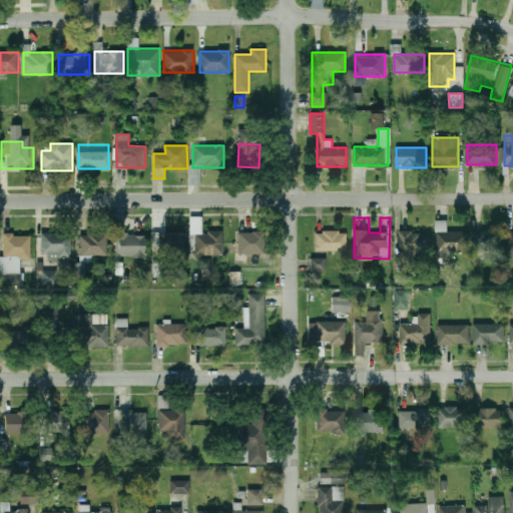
[(223,254),(223,231),(201,231),(201,218),(191,218),(191,254),(223,254)]
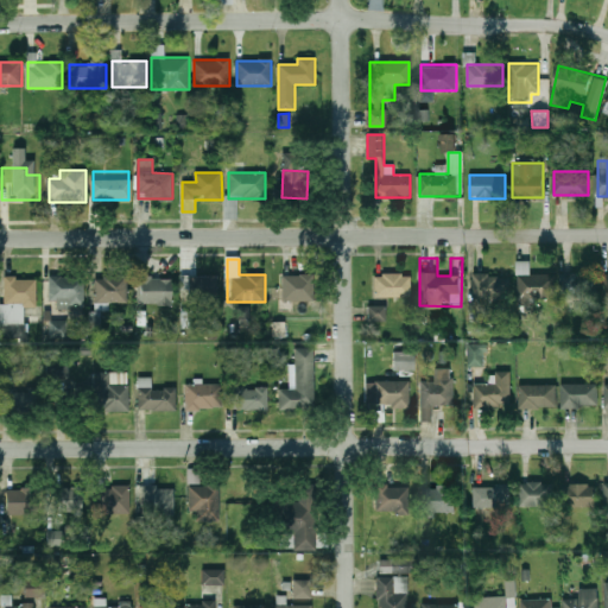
[(555,298),(555,273),(519,273),(519,298),(555,298)]
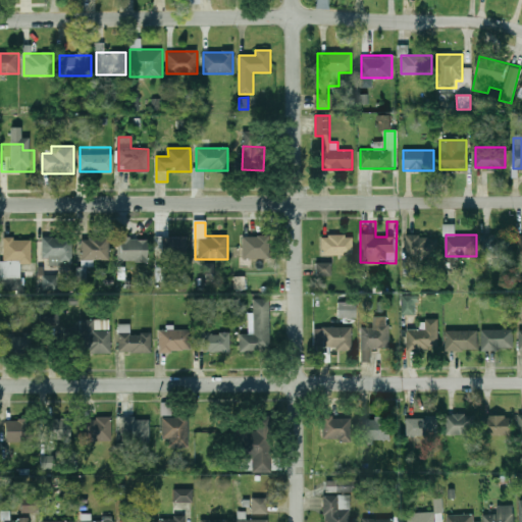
[(322,236),(322,256),(353,256),(353,236),(322,236)]
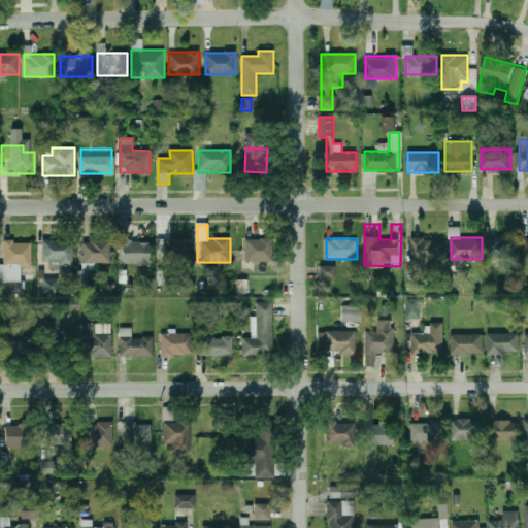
[(444,259),(444,238),(410,238),(410,259),(444,259)]
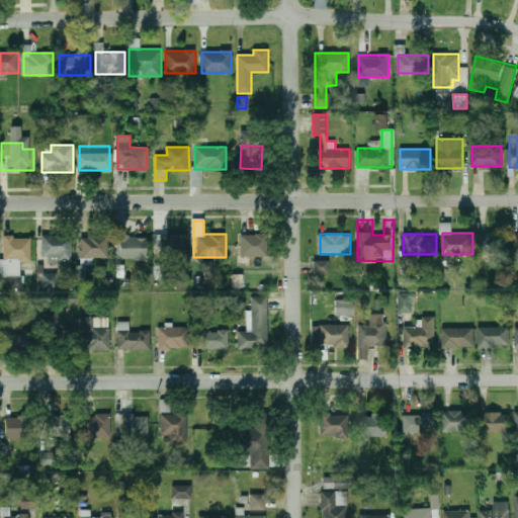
[(478,255),(508,255),(508,234),(478,234),(478,255)]
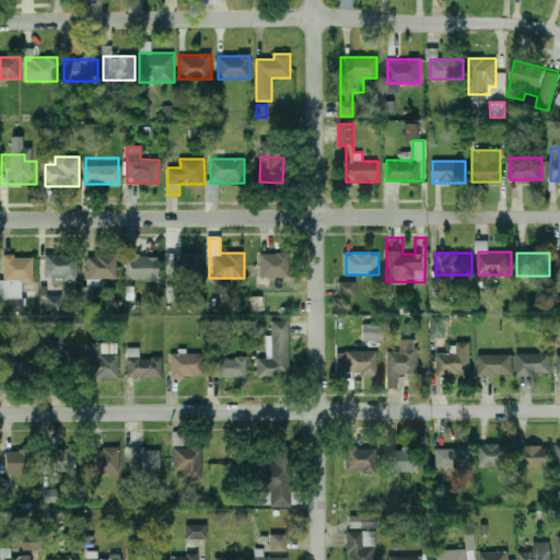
[(168,254),(168,278),(200,278),(200,254),(168,254)]
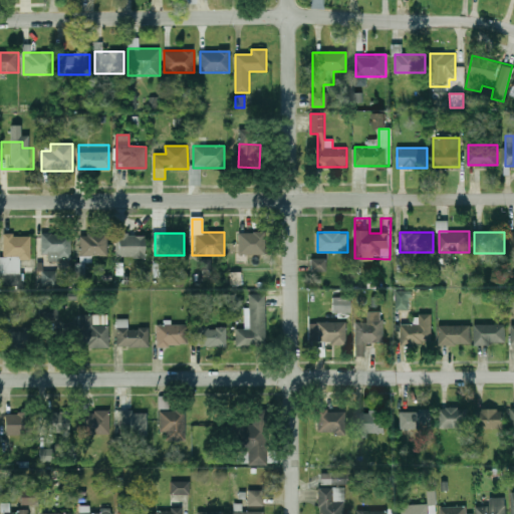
[(239,255),(268,255),(268,233),(239,233),(239,255)]
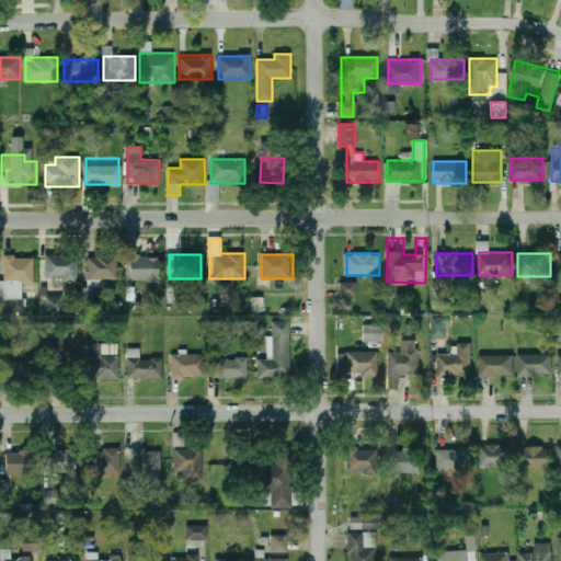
[(46,255),(46,282),(78,282),(78,255),(46,255)]
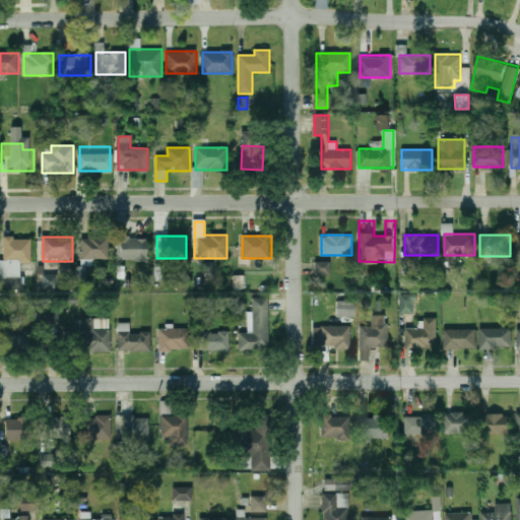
[(81,237),(81,259),(110,259),(110,237),(81,237)]
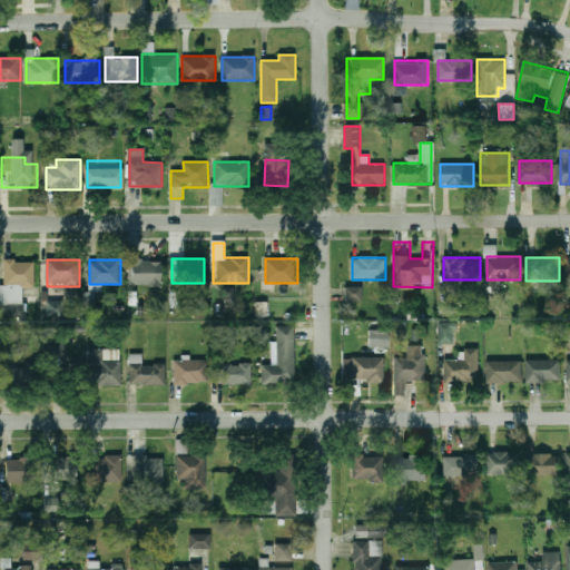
[(131,286),(161,286),(161,259),(131,259),(131,286)]
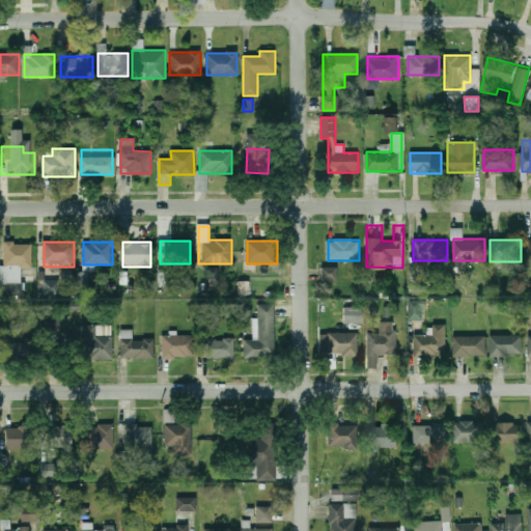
[(1,284),(21,284),(21,266),(32,266),(32,243),(1,243),(1,284)]
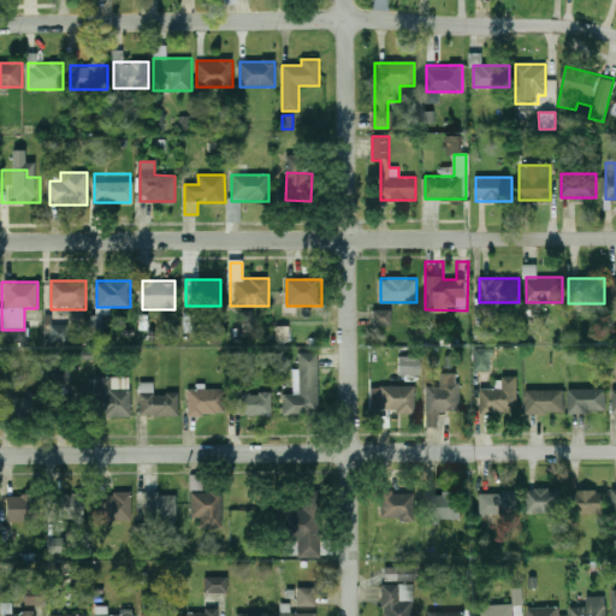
[(374,312),(374,326),(390,326),(391,312),(374,312)]
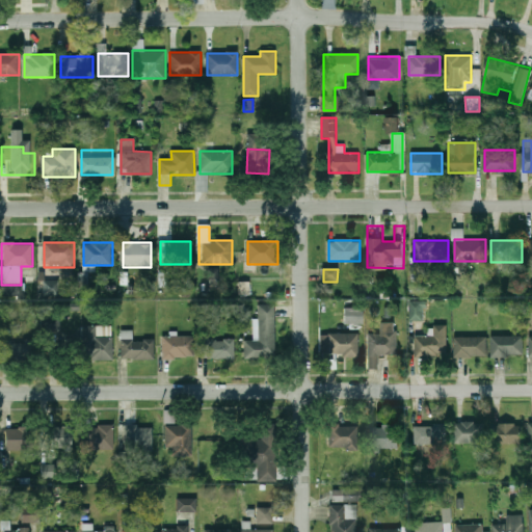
[(409,320),(424,320),(424,300),(409,300),(409,320)]
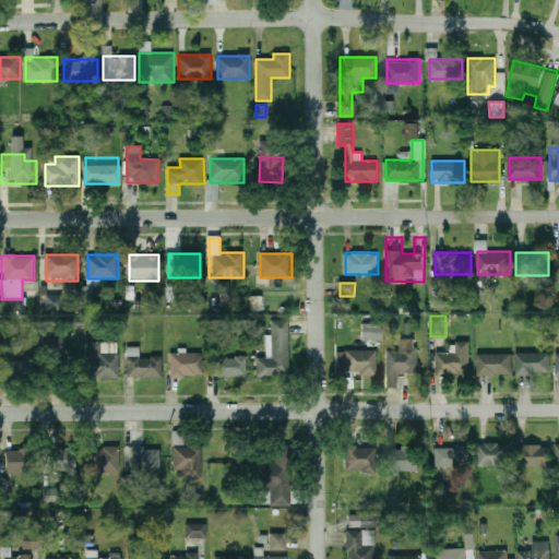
[(288,320),(271,320),(271,358),(257,358),(257,378),(288,378),(288,320)]
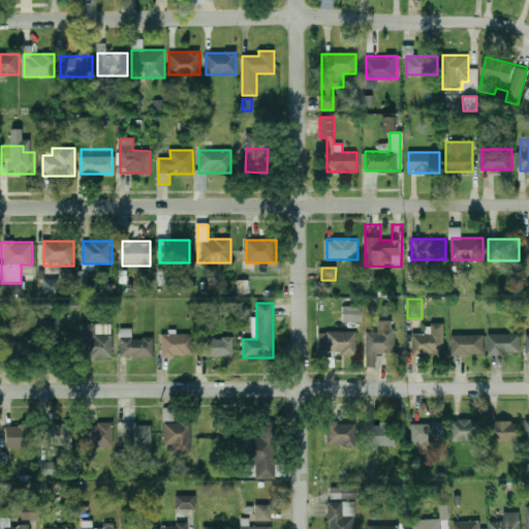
[(361,322),(361,306),(343,306),(343,322),(361,322)]
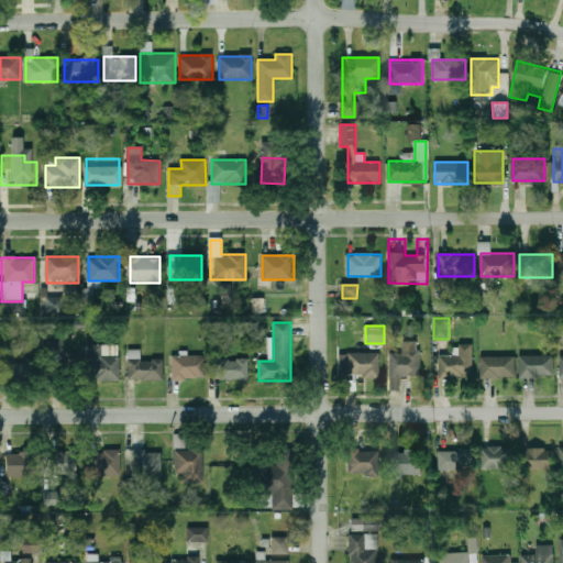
[(389,352),(389,390),(401,390),(401,375),(420,375),(420,340),(403,340),(403,352),(389,352)]
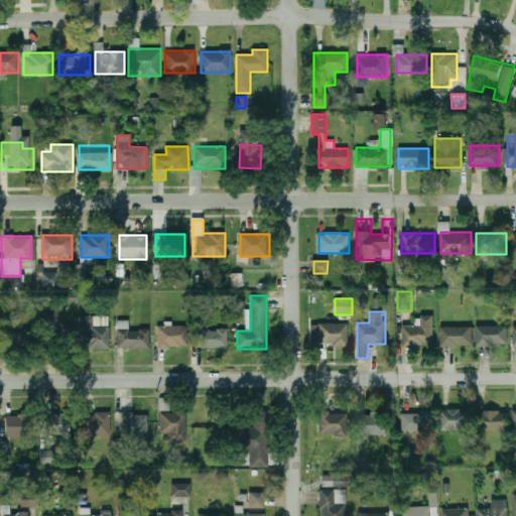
[(109,349),(109,326),(95,326),(95,316),(78,316),(78,349),(109,349)]
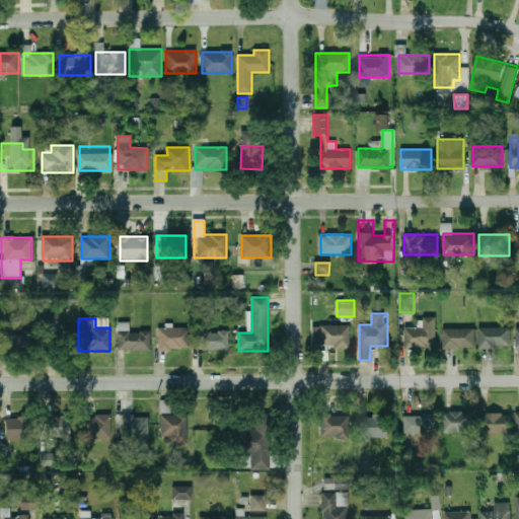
[(150,351),(150,331),(130,331),(130,322),(118,322),(118,351),(150,351)]
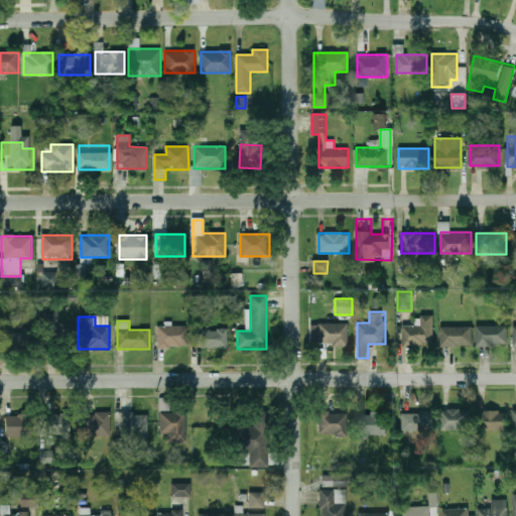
[(402,346),(434,346),(434,323),(402,323),(402,346)]
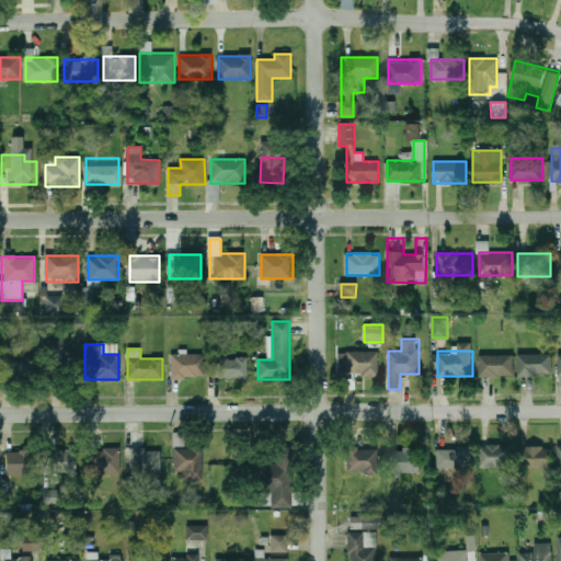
[(338,352),(338,377),(378,377),(378,352),(338,352)]
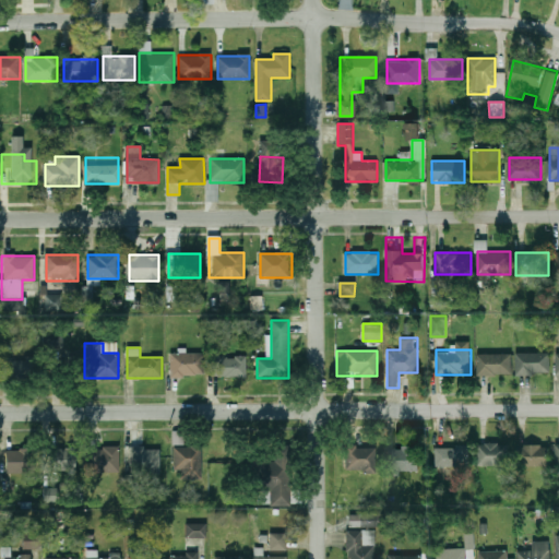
[(511,375),(511,353),(477,353),(477,375),(511,375)]
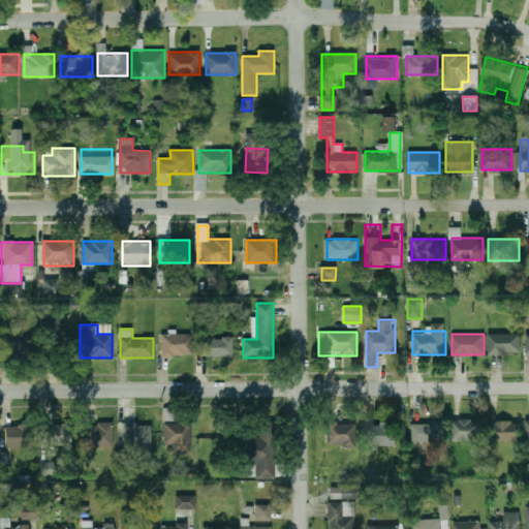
[(521,353),(521,334),(489,335),(489,354),(521,353)]
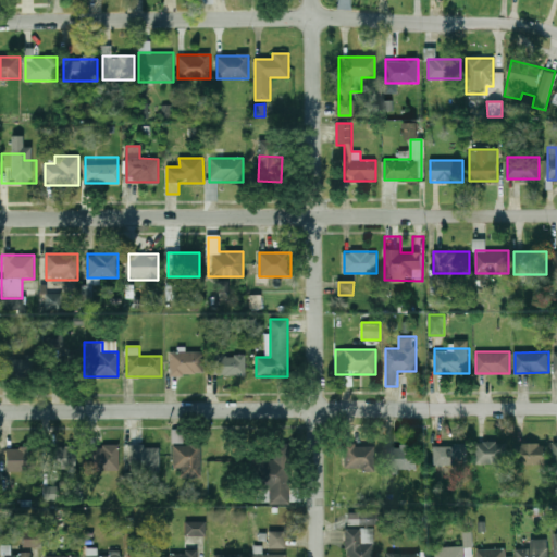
[(170,353),(170,375),(203,375),(203,353),(170,353)]
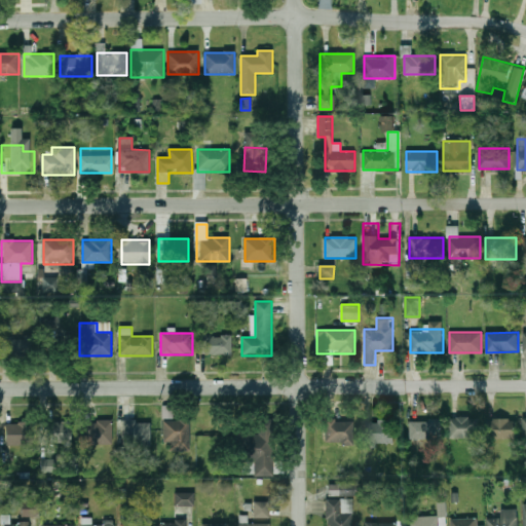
[(232,335),(198,335),(198,355),(232,355),(232,335)]
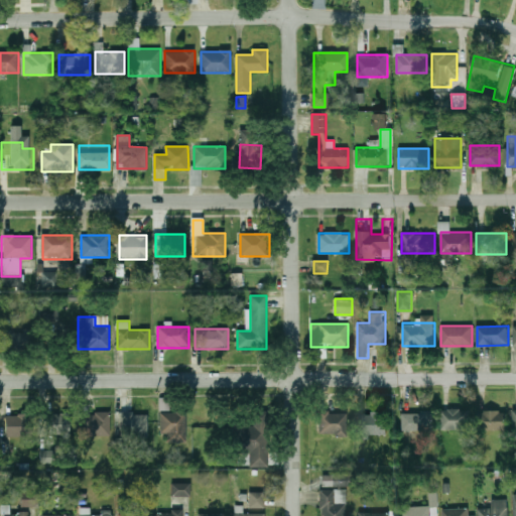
[(1,351),(33,350),(33,331),(1,332),(1,351)]
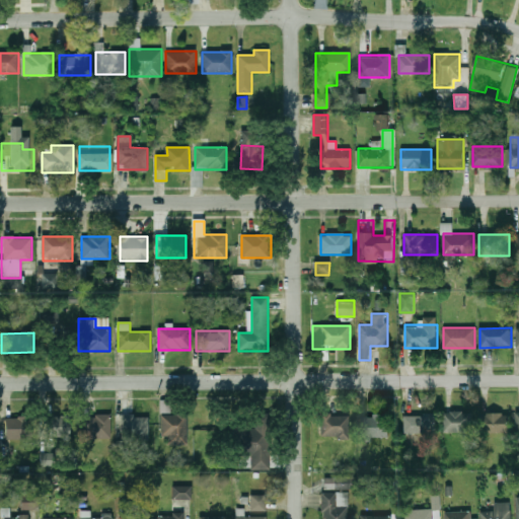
[(472,433),(472,413),(444,413),(444,433),(472,433)]
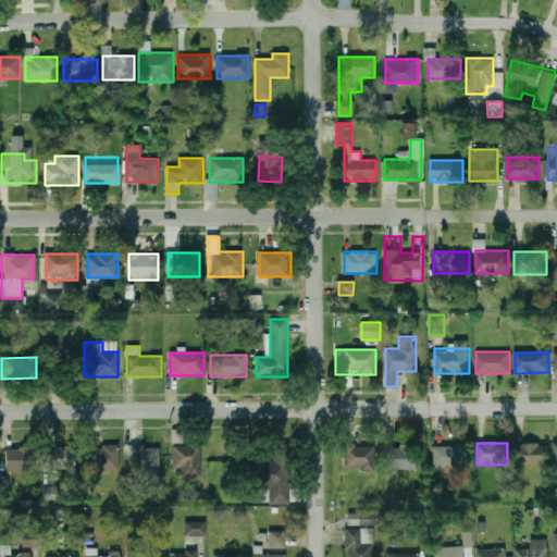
[(546,465),(546,443),(517,443),(517,465),(546,465)]
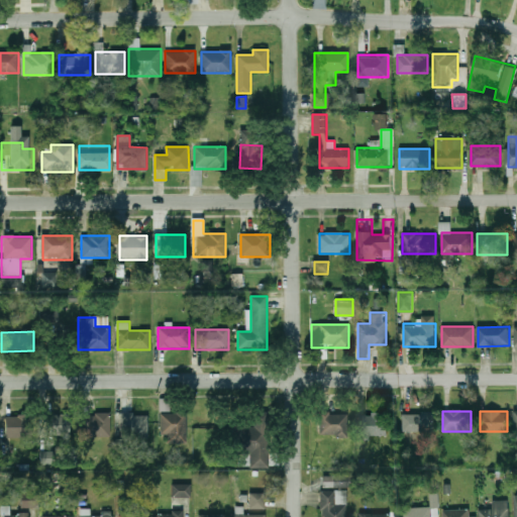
[(187,413),(161,413),(161,435),(168,435),(168,442),(187,442),(187,413)]
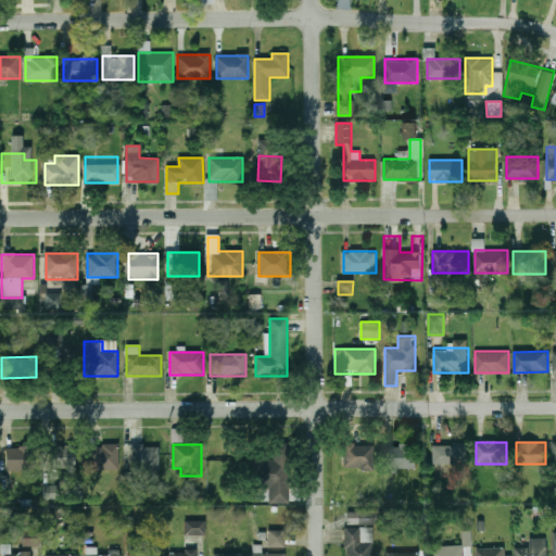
[(374,444),(343,444),(343,469),(374,469),(374,444)]
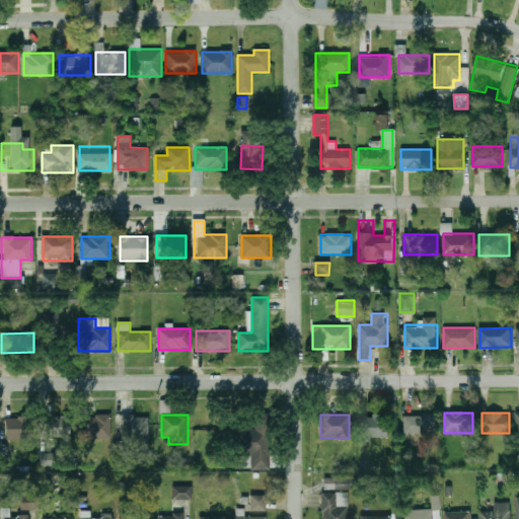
[(360,415),(360,436),(388,436),(388,415),(360,415)]
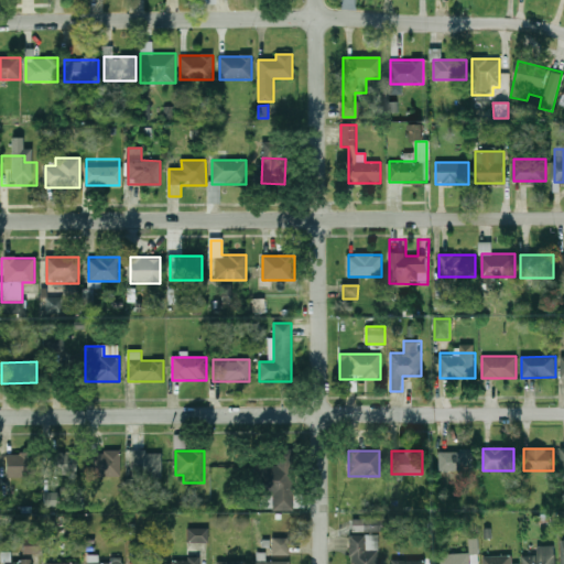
[(474,470),(474,451),(440,451),(440,470),(474,470)]
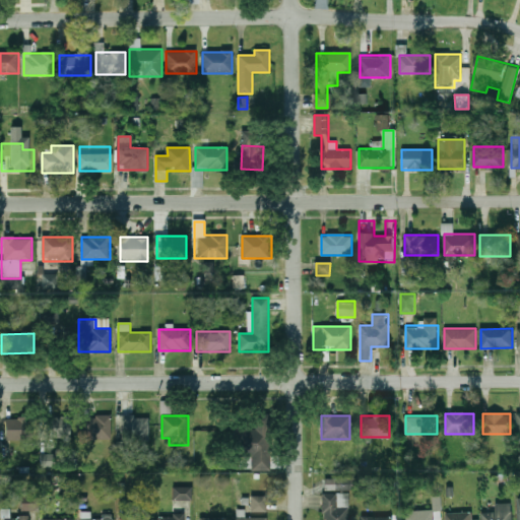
[(70,439),(70,416),(44,416),(44,439),(70,439)]
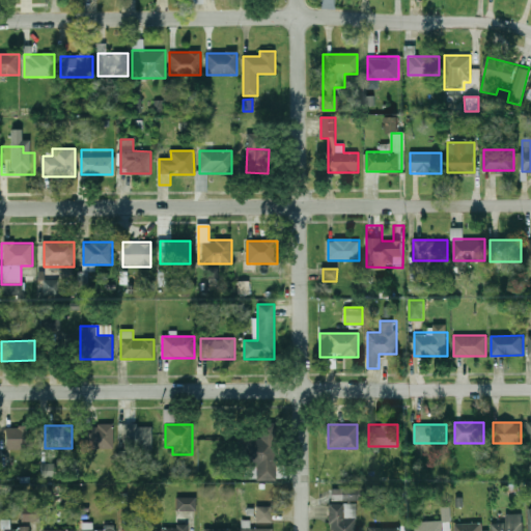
[(114,425),(85,425),(85,448),(114,448),(114,425)]
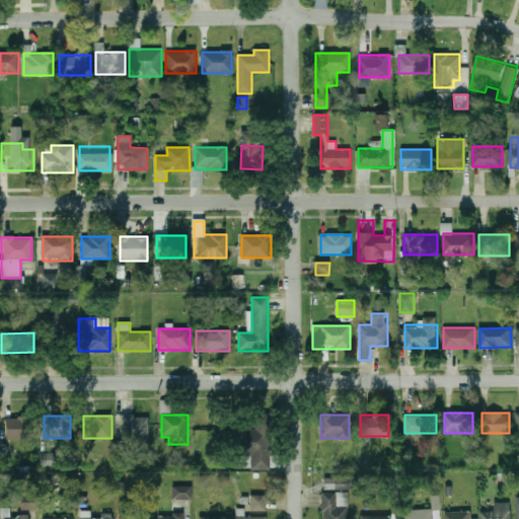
[(148,441),(148,416),(121,416),(121,441),(148,441)]
